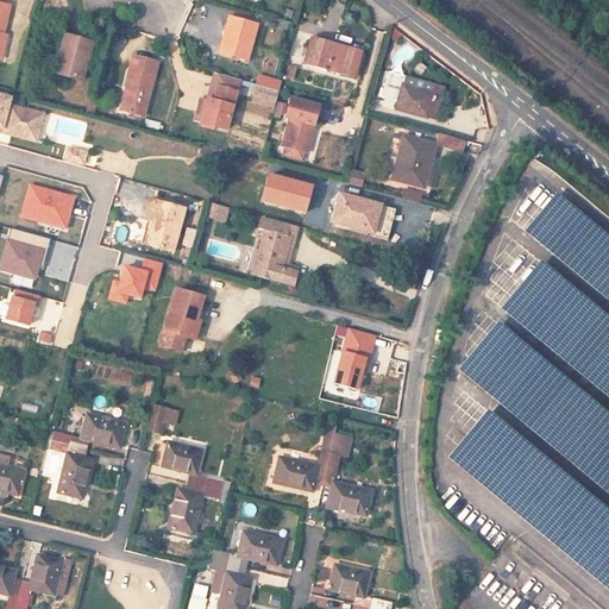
[(220,52),(248,60),(257,25),(228,18),(220,52)]
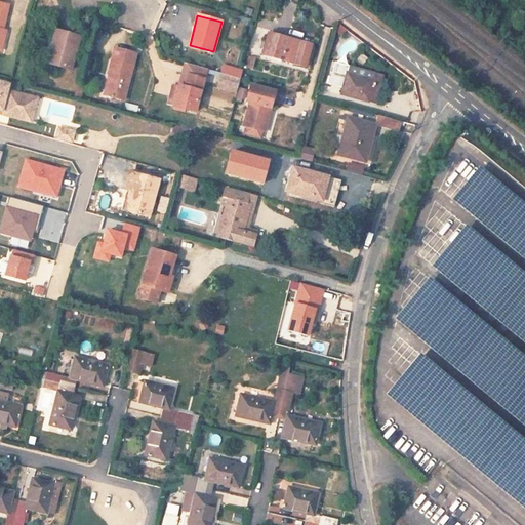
[(50,65),(59,32),(54,31),(46,63),(50,65)]
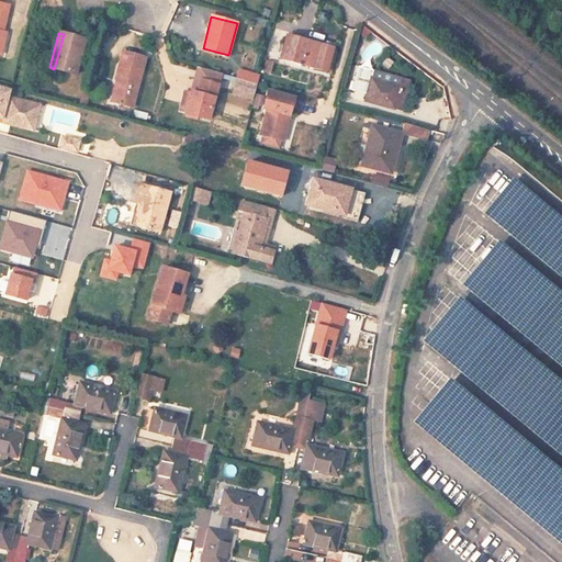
[(85,40),(64,34),(54,69),(76,75),(85,40)]
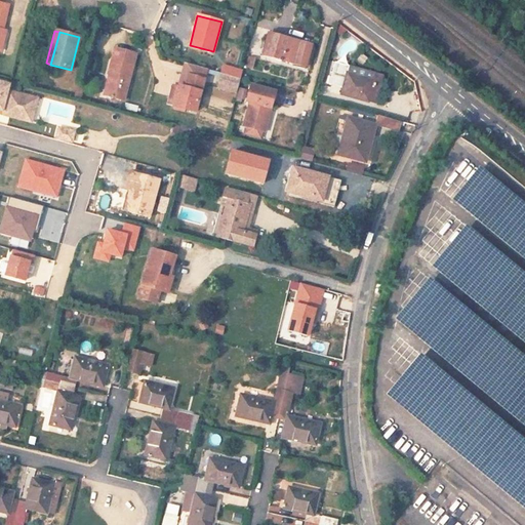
[(310,46),(268,35),(263,56),(295,65),(295,67),(305,69),(310,46)]
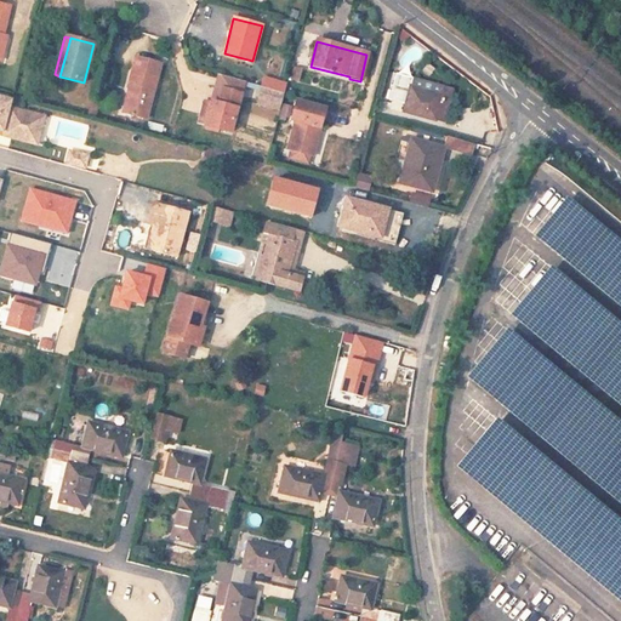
[(126,87),(129,87),(135,89),(127,113),(146,118),(160,64),(135,57),(126,87)]
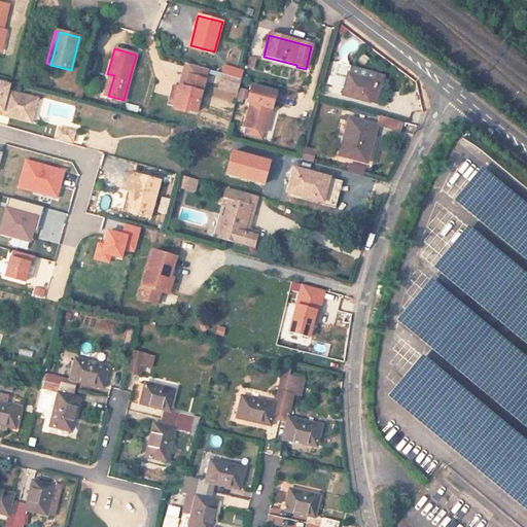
[(248,57),(245,68),(252,70),(254,59),(248,57)]
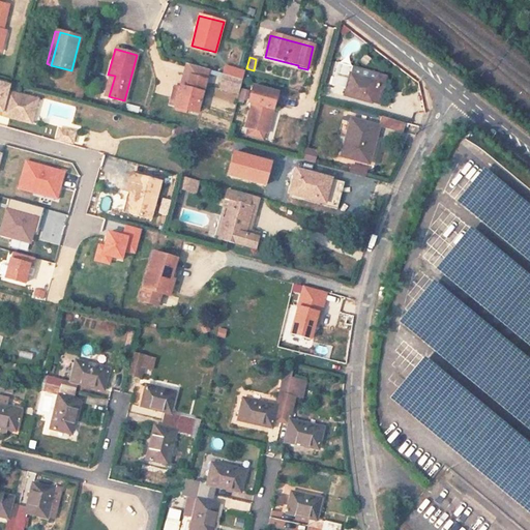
[(386,76),(337,62),(332,85),(346,89),(344,95),(372,102),(372,101),(378,104),(386,76)]
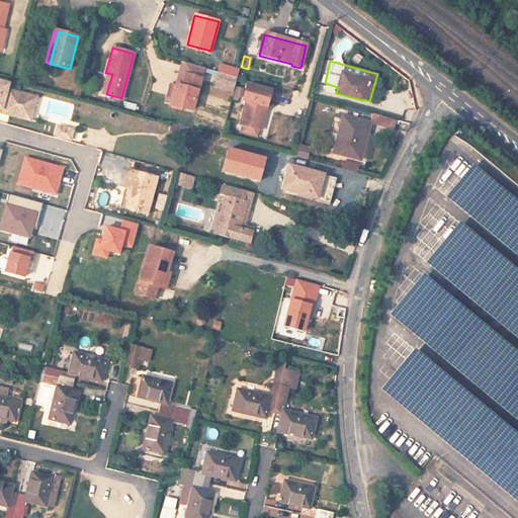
[(182,62),(179,73),(184,75),(200,79),(203,68),(182,62)]
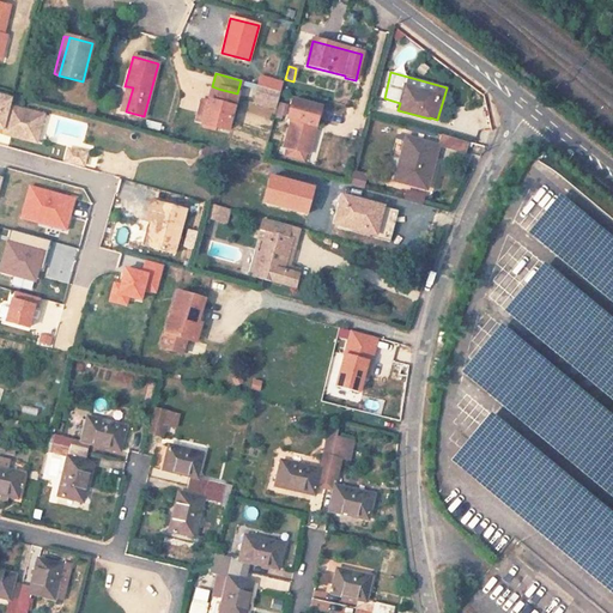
[(278,102),(284,82),(268,78),(266,87),(259,85),(258,96),(278,102)]
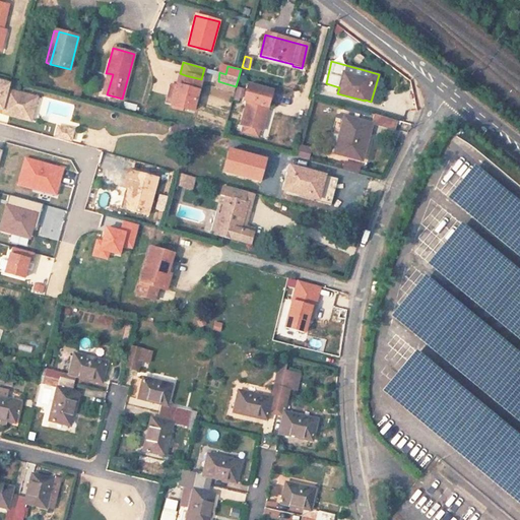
[(103,93),(107,94),(113,74),(108,73),(103,93)]
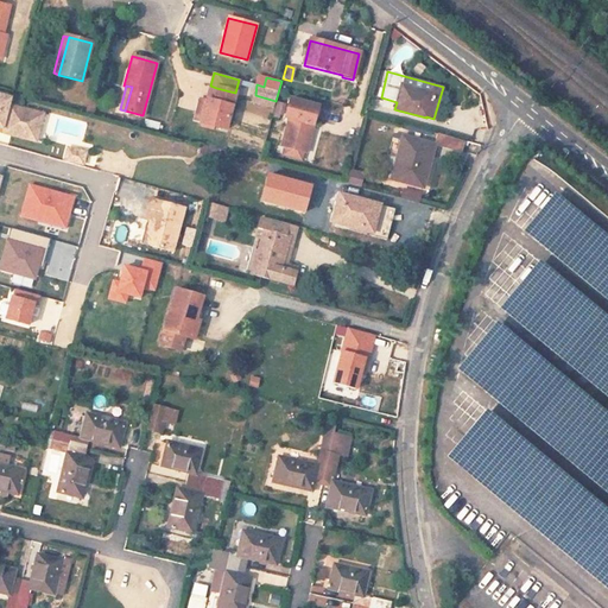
[(213,102),(216,88),(210,86),(207,100),(213,102)]
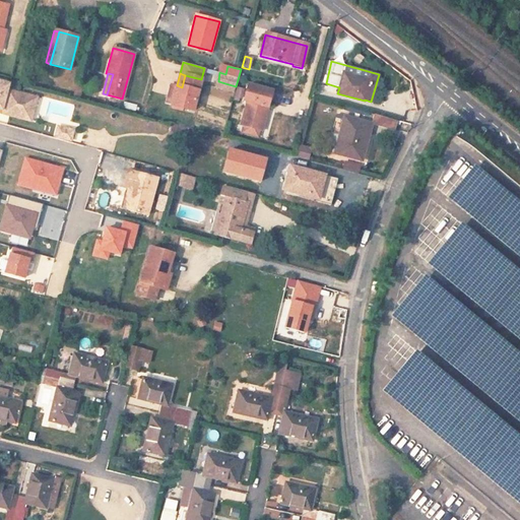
[(177,85),(172,105),(193,111),(201,79),(185,75),(182,87),(177,85)]
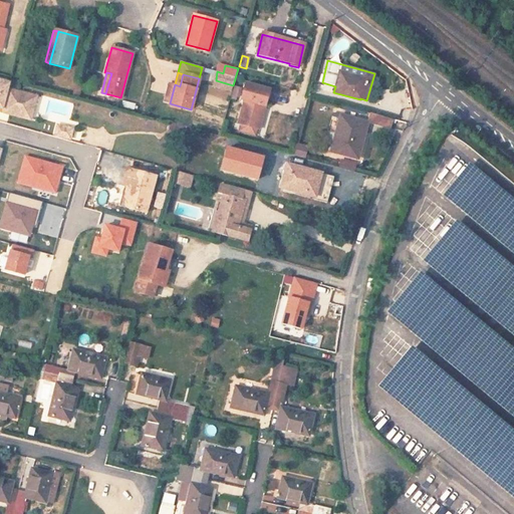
[(8,83),(0,80),(0,111),(5,113),(6,109),(24,114),(27,105),(33,106),(36,96),(6,89),(8,83)]
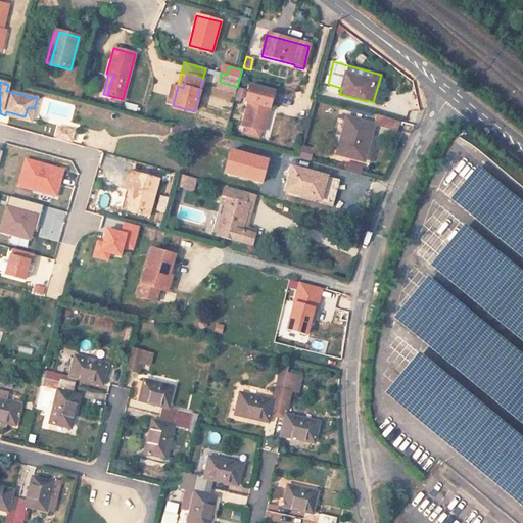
[(173,105),(178,86),(171,85),(165,104),(173,105)]
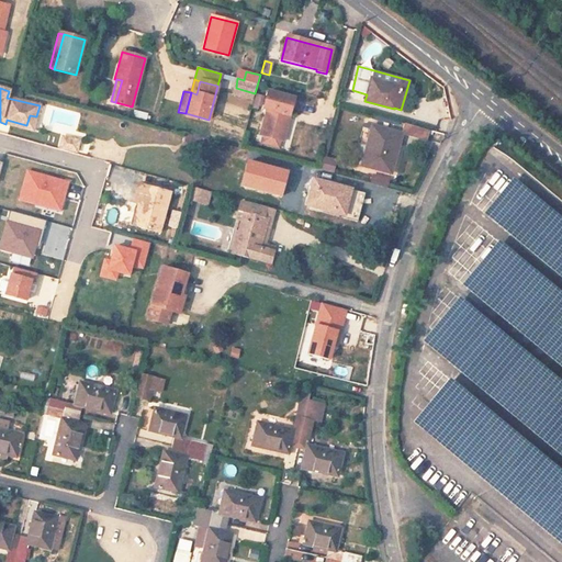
[(260,134),(283,141),(293,99),(268,91),(265,110),(267,110),(260,134)]
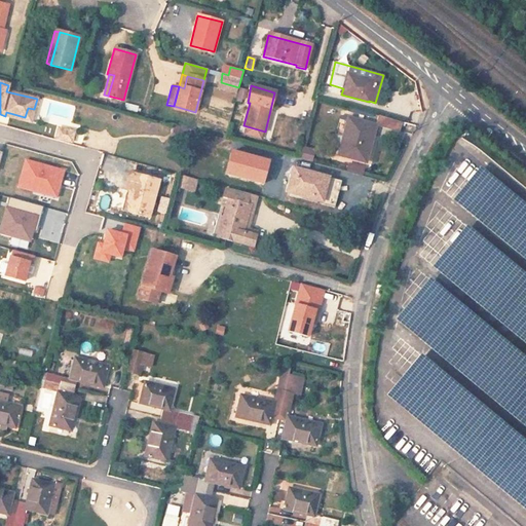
[(366,162),(375,125),(348,118),(338,155),(366,162)]
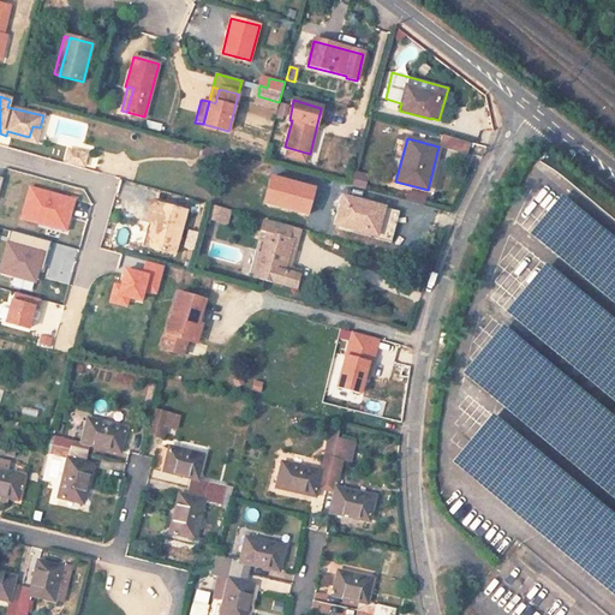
[(220,150),(204,147),(202,155),(218,159),(220,150)]
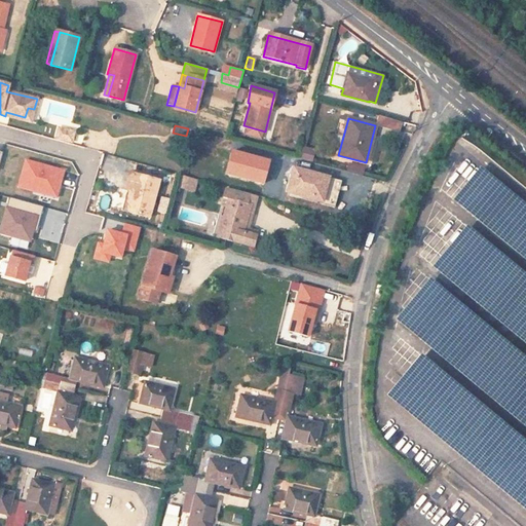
[(74,133),(59,127),(57,136),(66,138),(66,141),(71,142),(74,133)]
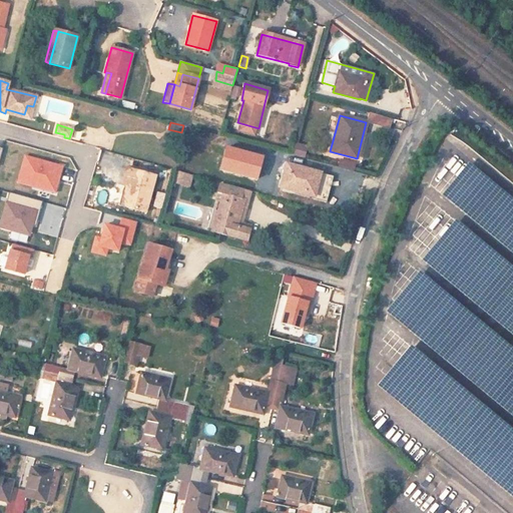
[(255,179),(262,157),(227,148),(221,170),(255,179)]
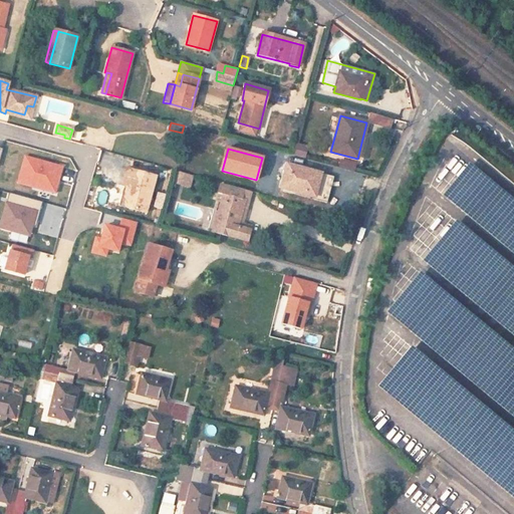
[(14,184),(54,193),(60,169),(68,171),(70,165),(21,154),(14,184)]
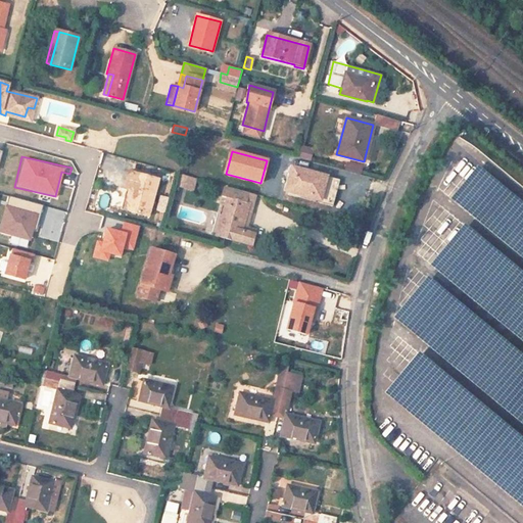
[(322,196),(327,177),(291,168),(285,191),(303,196),(304,191),(322,196)]
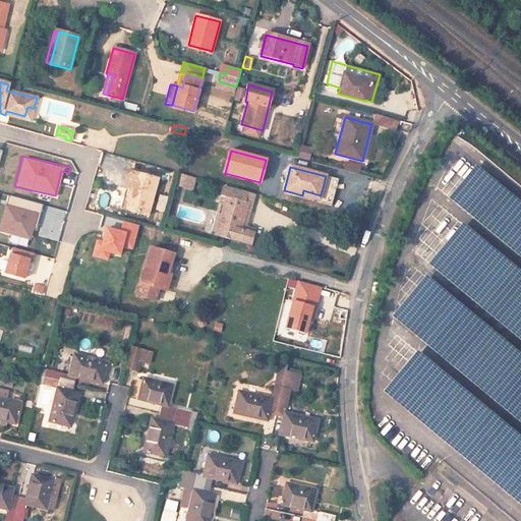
[(444,200),(520,261),(520,207),(469,167),(444,200)]
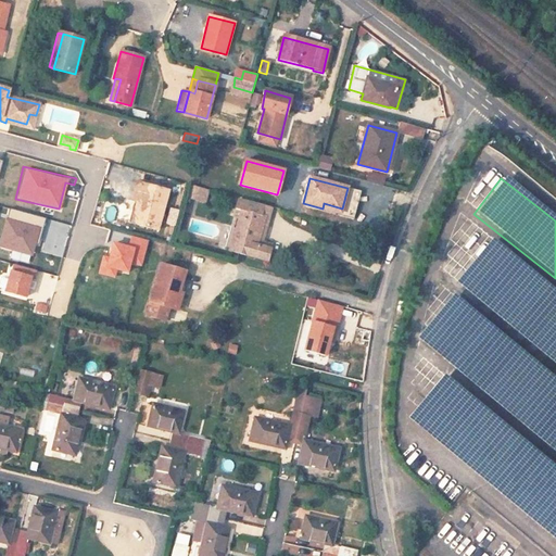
[(172,192),(139,184),(134,202),(140,203),(137,214),(143,215),(140,226),(161,232),(172,192)]
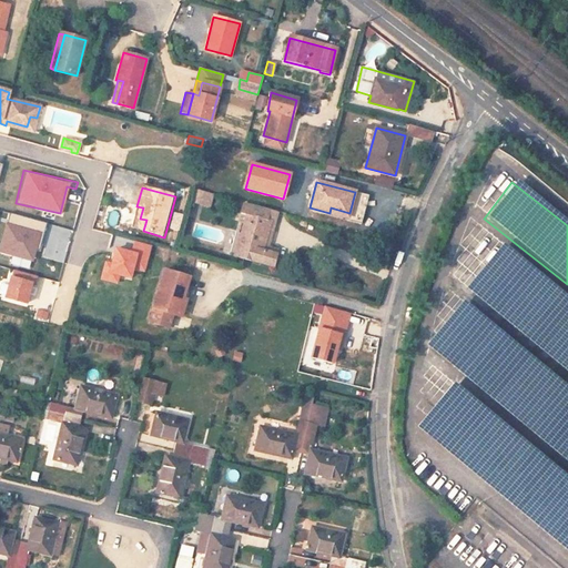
[(195,188),(191,203),(209,208),(213,193),(195,188)]
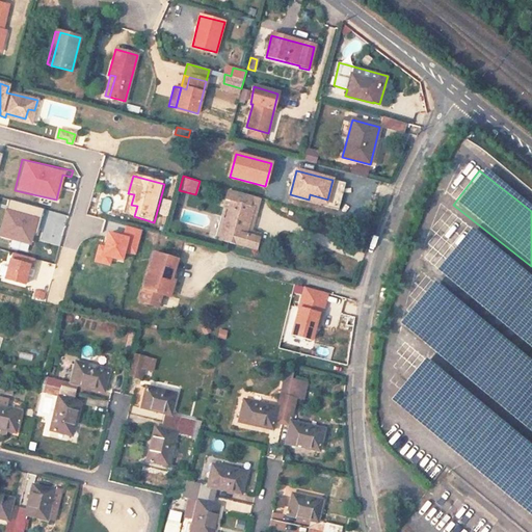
[(333,180),(327,200),(325,207),(338,210),(345,183),(333,180)]
